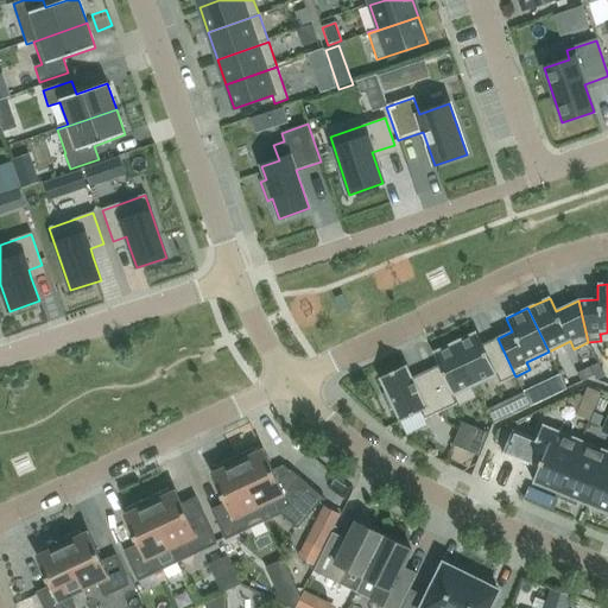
[(476,333),(455,343),(475,386),(496,377),(500,384),(515,377),(498,339),(482,346),(476,333)]
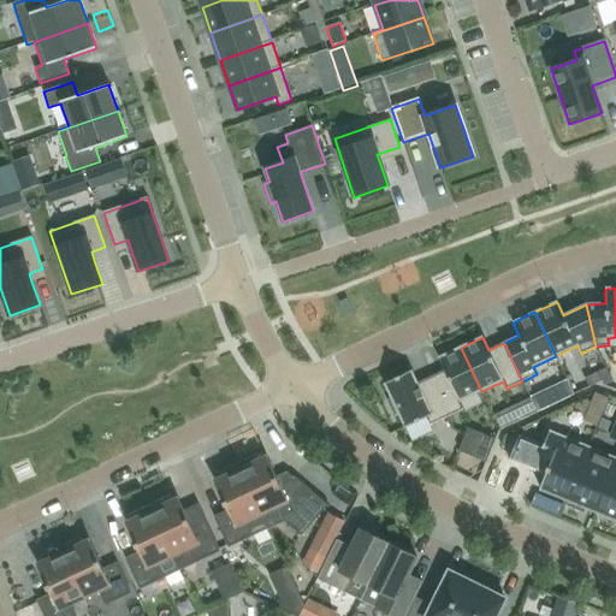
[(444,371),(428,378),(446,418),(462,410),(458,402),(481,391),(461,348),(438,357),(444,371)]
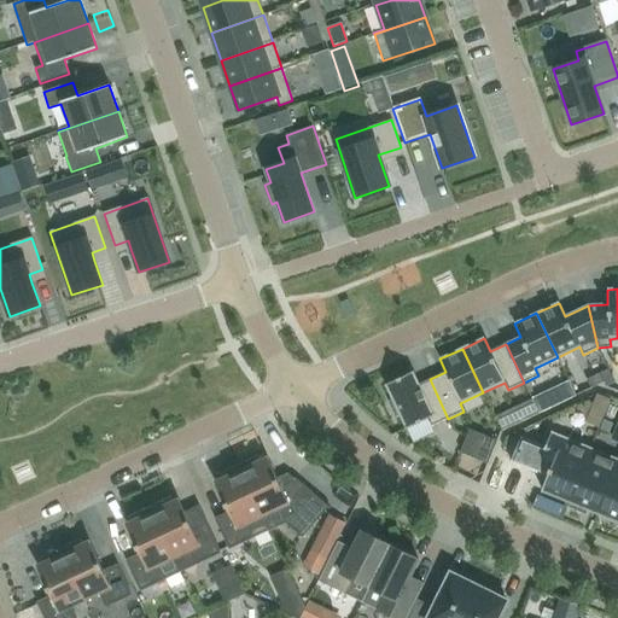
[(604,383),(606,388),(614,383),(608,371),(600,374),(604,383)]
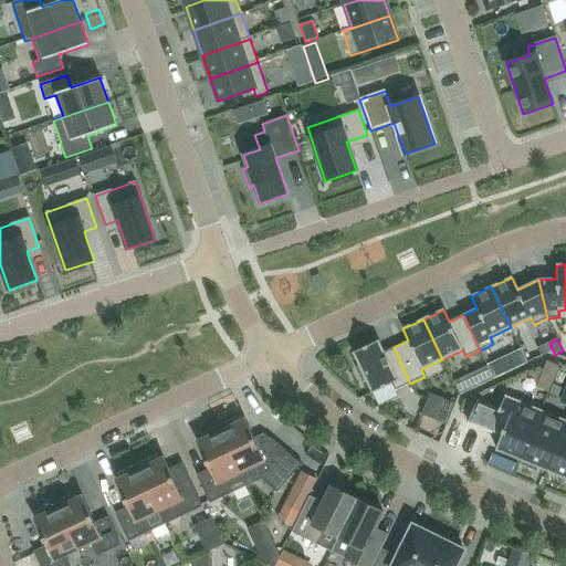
[(378,341),(353,353),(359,366),(356,368),(363,383),(366,381),(371,392),(391,384),(395,390),(410,384),(394,347),(384,353),(378,341)]
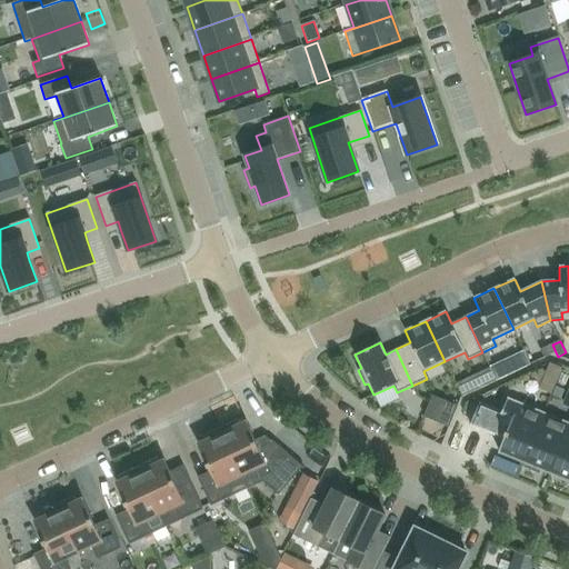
[(552,355),(556,352),(552,345),(540,350),(543,358),(552,355)]
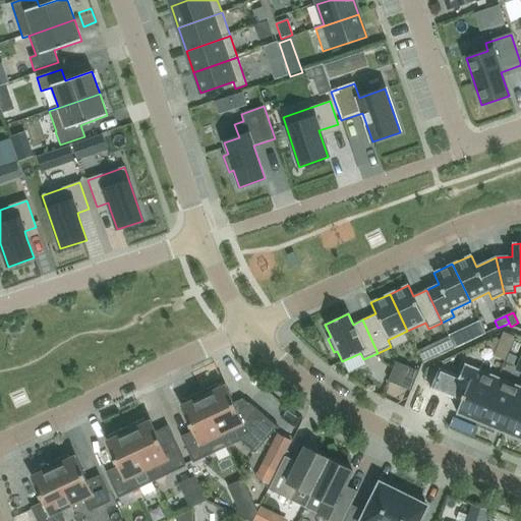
[(420,353),(420,386),(443,386),(444,353),(420,353)]
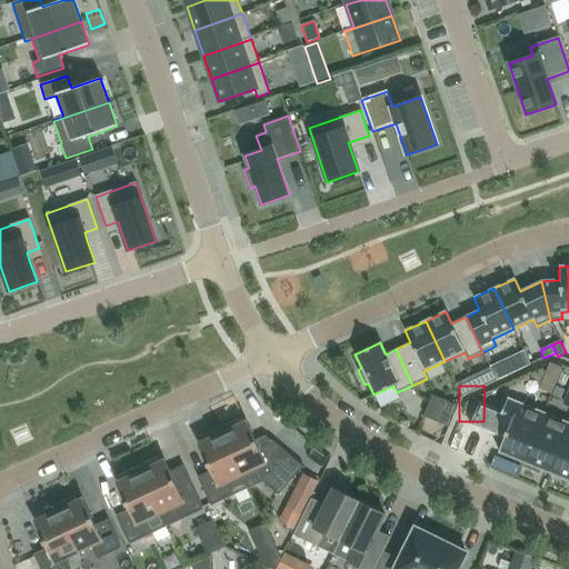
[(432,397),(423,417),(449,427),(457,407),(432,397)]
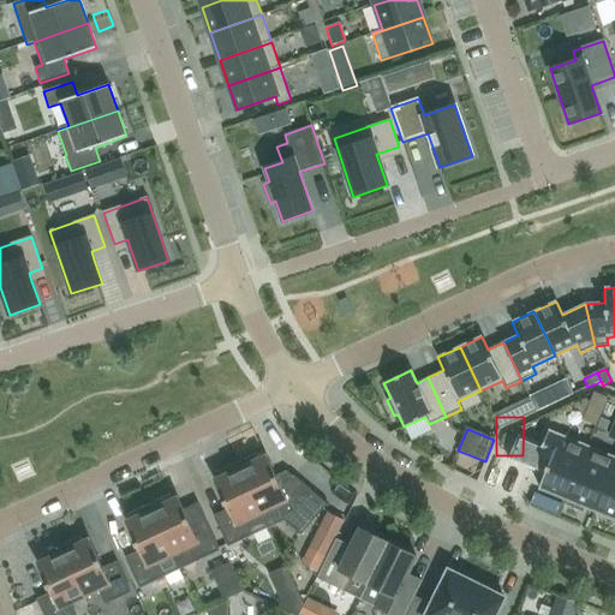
[(567,500),(589,447),(548,430),(538,454),(550,460),(538,489),(567,500)]
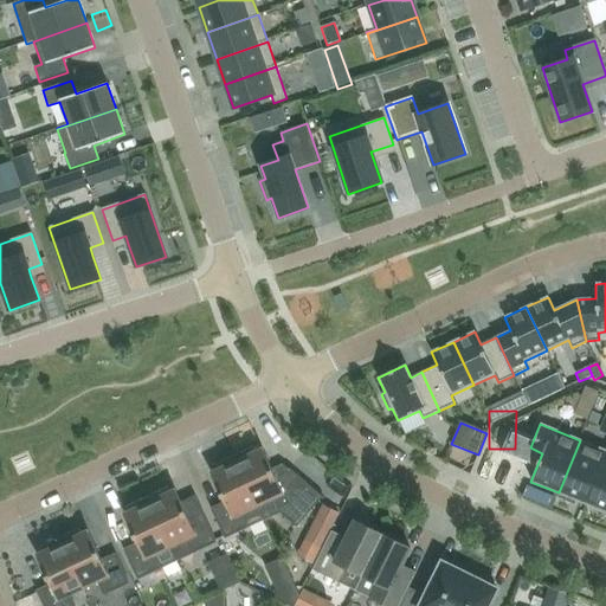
[(605,455),(605,451),(580,440),(559,492),(558,498),(574,505),(577,500),(586,504),(605,455)]
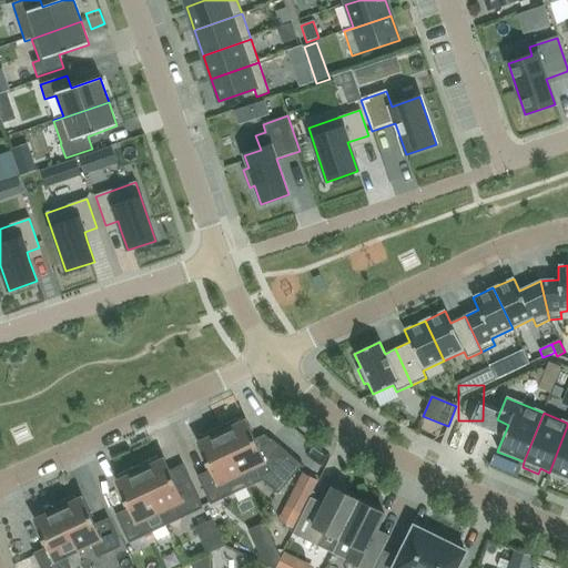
[(239,418),(219,427),(241,474),(254,467),(261,480),(277,495),(301,467),(303,468),(303,467),(272,439),(259,447),(246,422),(240,425),(237,419),(240,419),(239,418)]
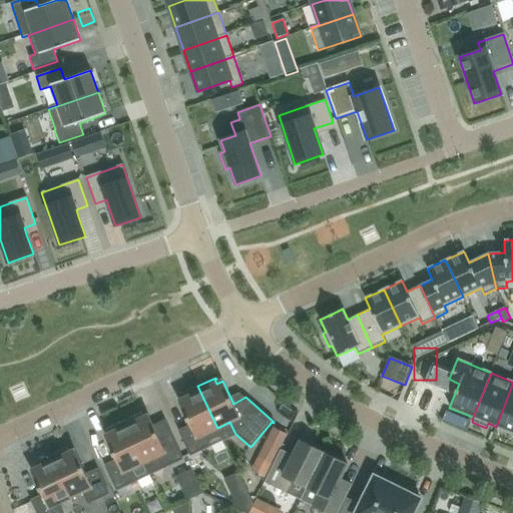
[(512,385),(496,427),(512,433),(512,385)]
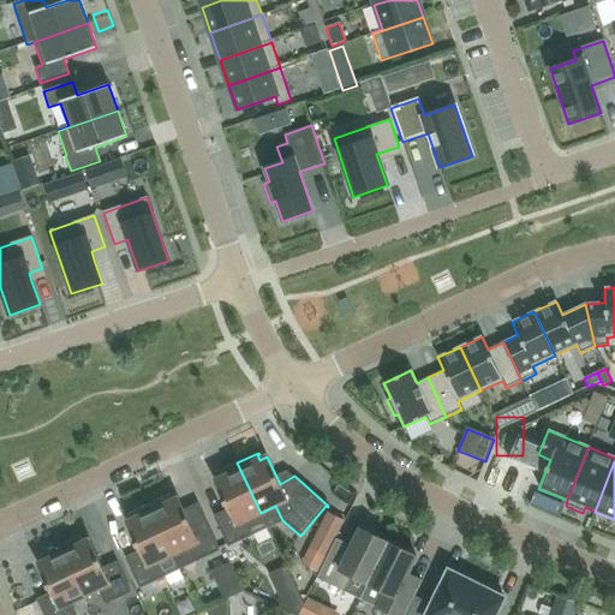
[(261,513),(237,463),(216,472),(216,475),(218,473),(221,478),(214,482),(228,511),(215,517),(228,545),(252,533),(249,524),(263,517),(261,513)]
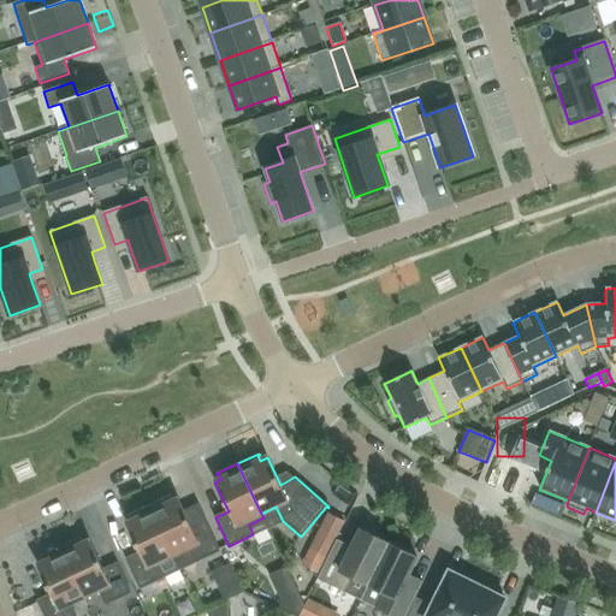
[(170,495),(149,505),(179,569),(219,551),(205,522),(193,528),(178,499),(172,502),(169,497),(171,496),(170,495)]
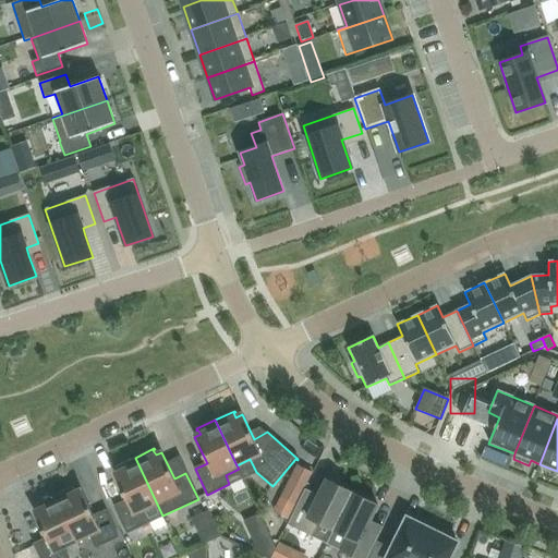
[(120,472),(113,474),(126,501),(114,507),(128,533),(162,516),(135,458),(116,466),(116,468),(118,468),(120,472)]
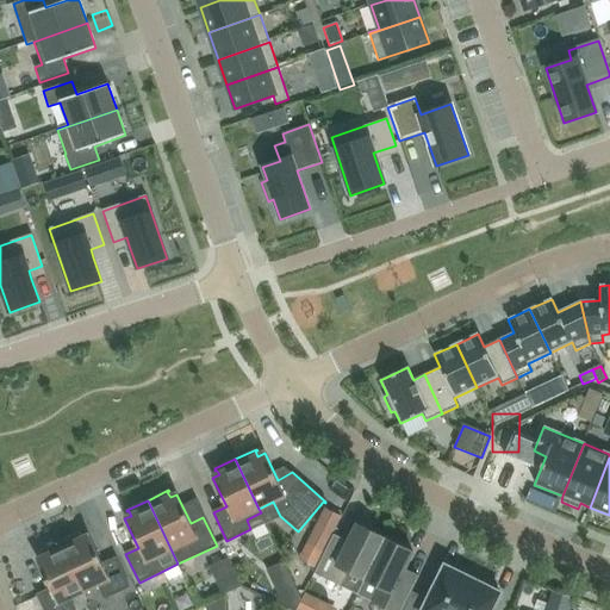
[(329,541),(342,517),(325,508),(306,545),(323,553),(329,541)]
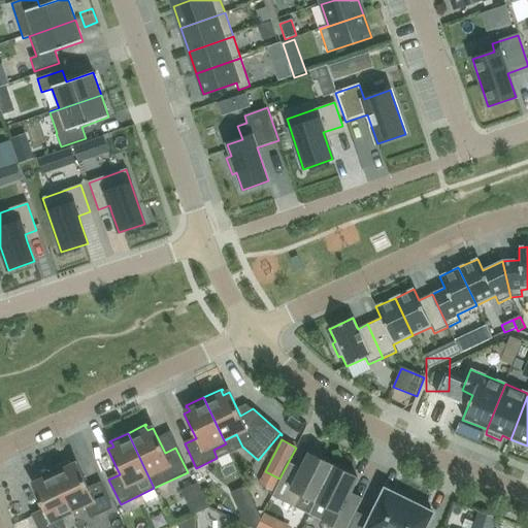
[(302,495),(315,501),(332,466),(308,454),(298,474),(285,468),(271,496),(296,508),(302,495)]
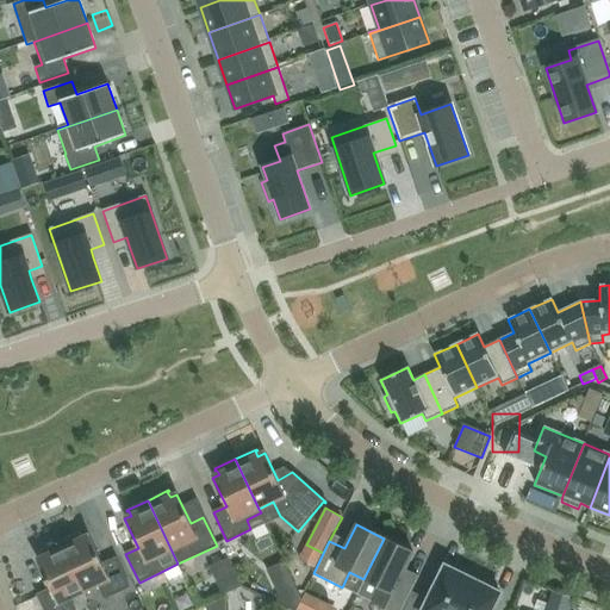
[(81,531),(60,542),(83,591),(98,584),(105,598),(129,587),(116,559),(103,565),(88,536),(82,539),(80,534),(81,533),(81,531)]
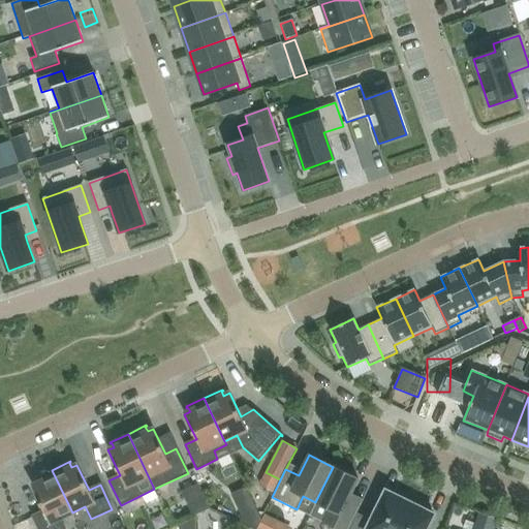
[(335,528),(348,528),(356,514),(361,505),(347,499),(358,479),(333,467),(315,502),(328,508),(320,522),(335,528)]
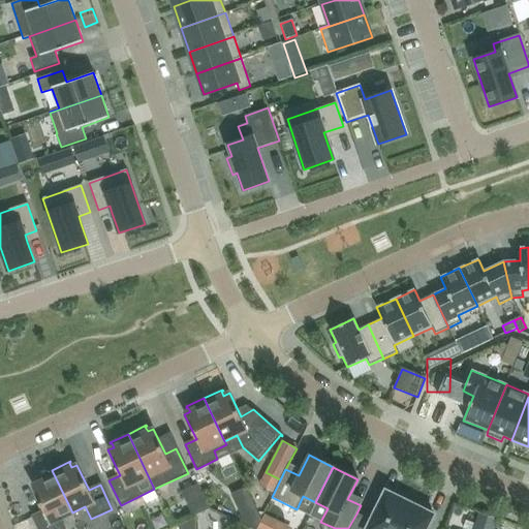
[(33,517),(38,528),(64,528),(59,519),(72,512),(52,470),(33,478),(34,479),(35,478),(37,484),(32,486),(43,511),(33,517)]
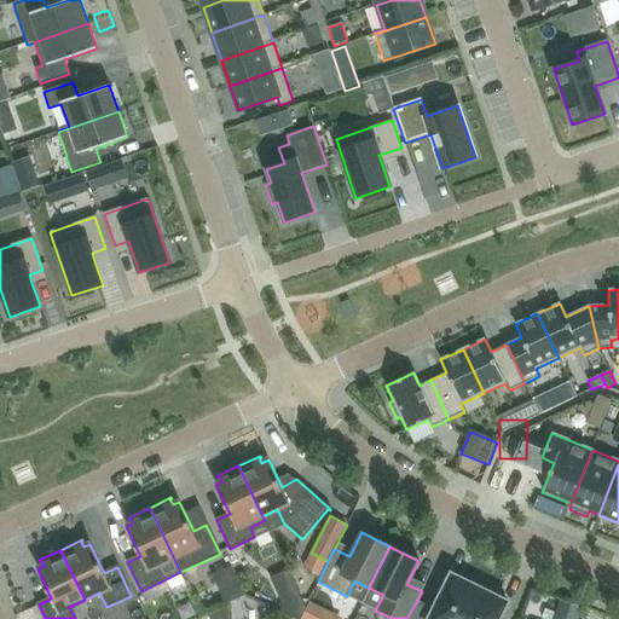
[(463,618),(479,588),(451,574),(434,609),(417,601),(408,618),(463,618)]
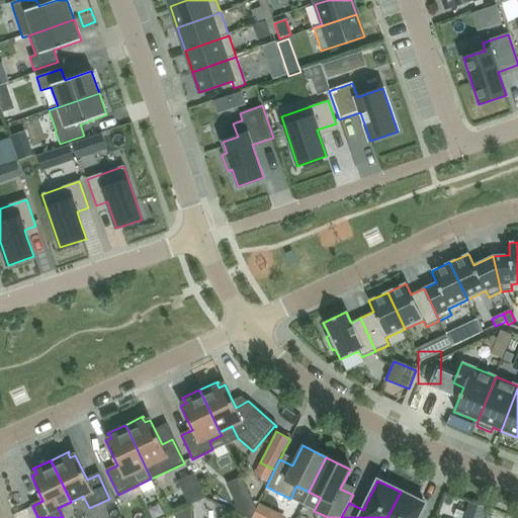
[(417,517),(425,504),(401,492),(387,517),(417,517)]
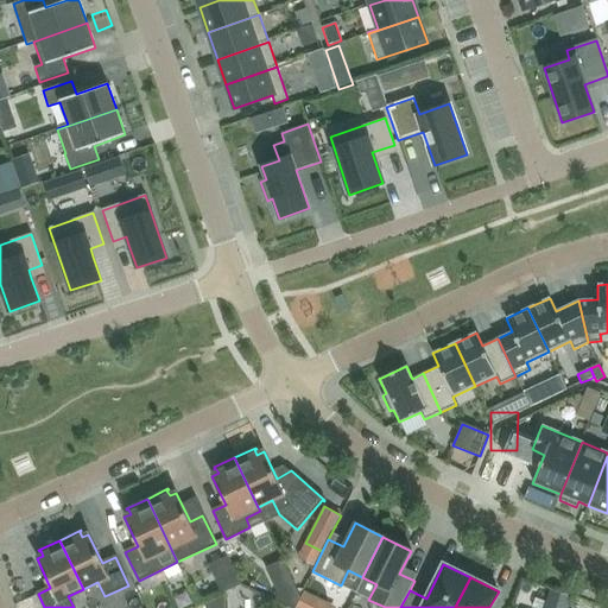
[(543,607),(568,607),(571,599),(549,591),(543,607)]
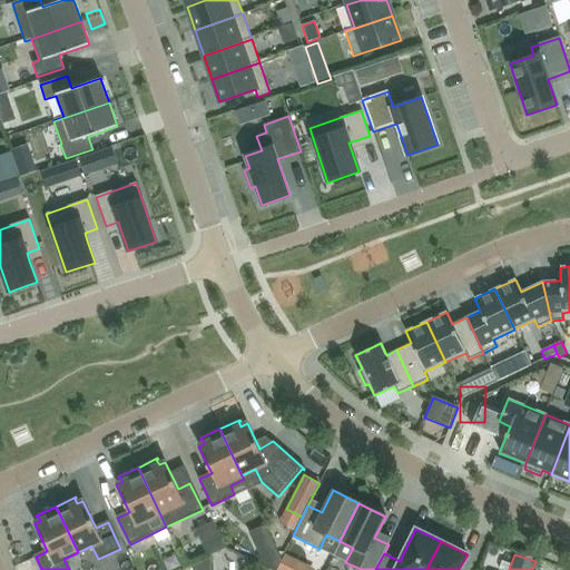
[(314,569),(284,556),(276,569),(314,569)]
